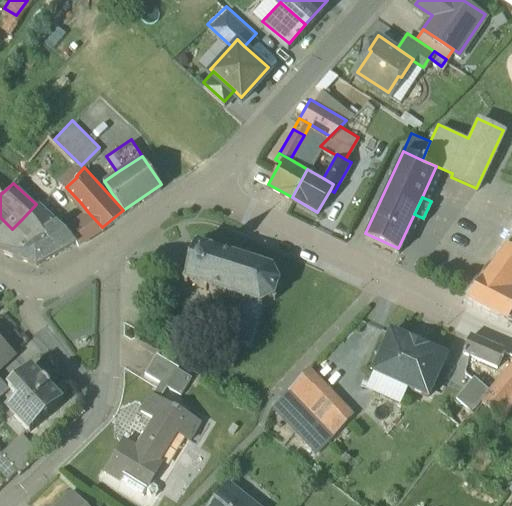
[(102,227),(88,212),(74,223),(54,202),(47,209),(57,219),(75,239),(78,242),(102,227)]
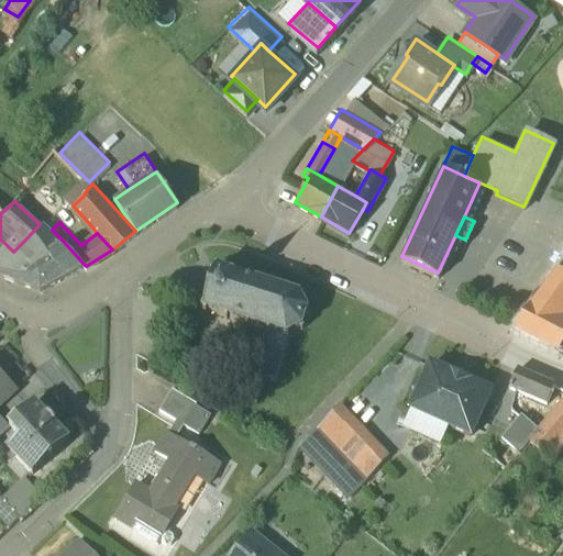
[(61,242),(41,223),(40,224),(24,241),(39,256),(61,242)]
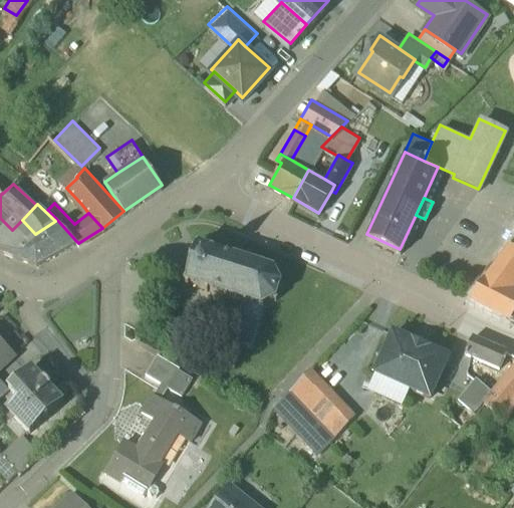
[(0,241),(12,230),(0,218),(0,241)]
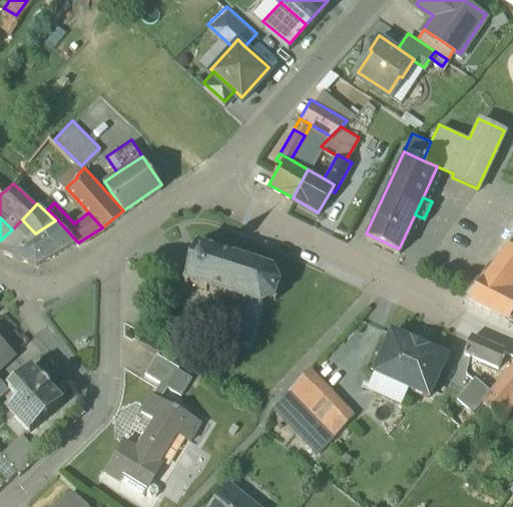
[(22,219),(12,229),(0,240),(0,247),(11,254),(21,243),(23,244),(35,233),(22,219)]
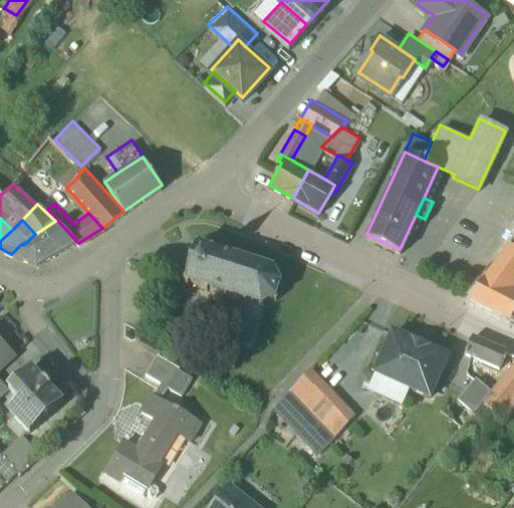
[(75,240),(57,220),(55,221),(35,234),(23,245),(38,261),(75,240)]
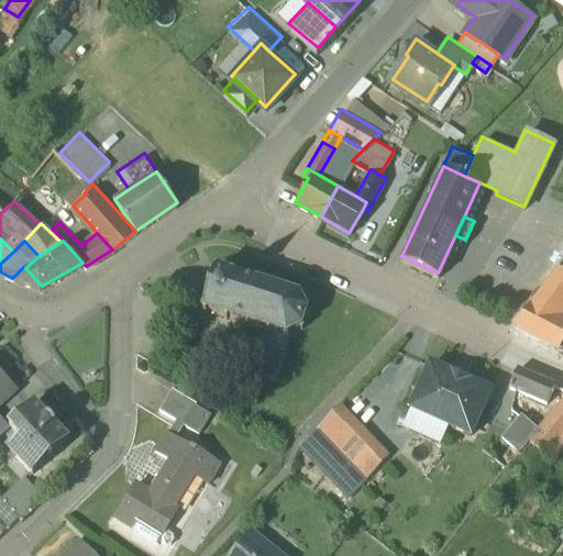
[(258,276),(240,270),(241,267),(239,266),(238,269),(219,264),(220,260),(217,259),(216,263),(212,262),(211,265),(214,266),(205,298),(201,297),(200,300),(203,301),(202,304),(206,306),(207,302),(224,308),(223,311),(227,312),(228,309),(245,314),(244,318),(247,319),(266,324),(266,325),(262,338),(262,340),(284,347),(289,331),(288,331),(287,326),(299,321),(302,323),(305,320),(301,318),(306,306),(309,306),(309,302),(306,302),(299,290),(301,288),(299,286),(297,288),(283,284),(284,280),(280,279),(279,282),(262,277),(263,274),(260,273),(258,276)]
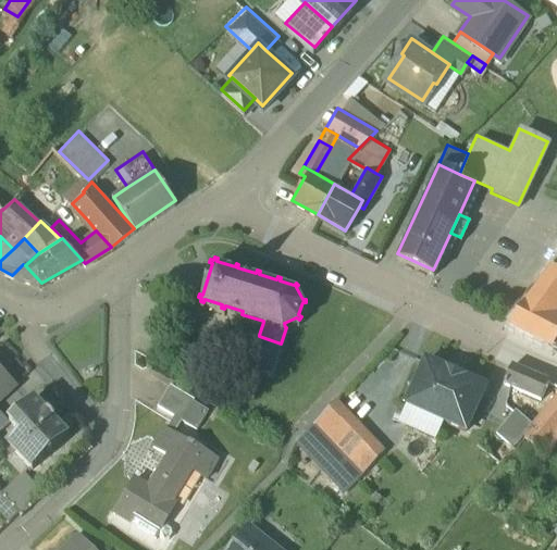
[(25,265),(23,264),(12,275),(14,275),(39,284),(41,283),(25,265)]
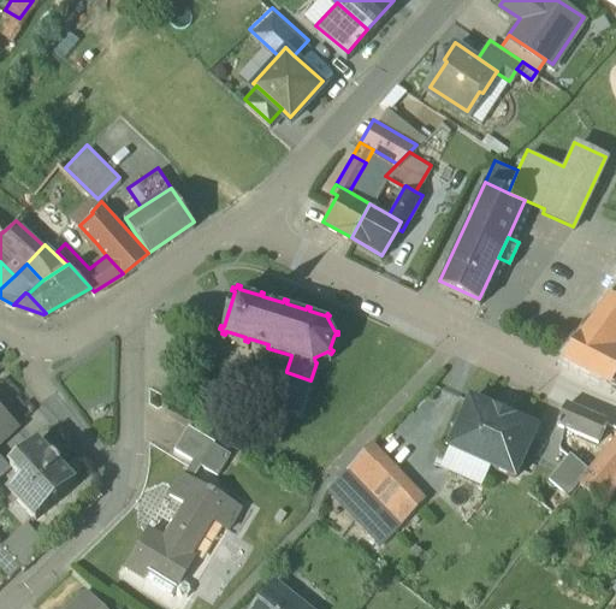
[(615,300),(608,294),(562,355),(590,368),(608,346),(615,332),(615,300)]
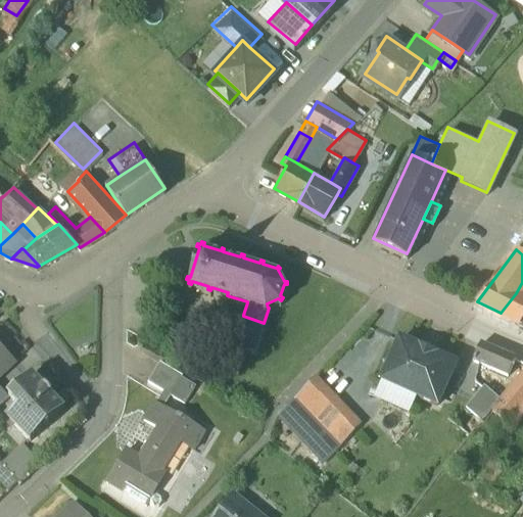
[(522,311),(522,298),(516,293),(501,313),(516,321),(522,311)]
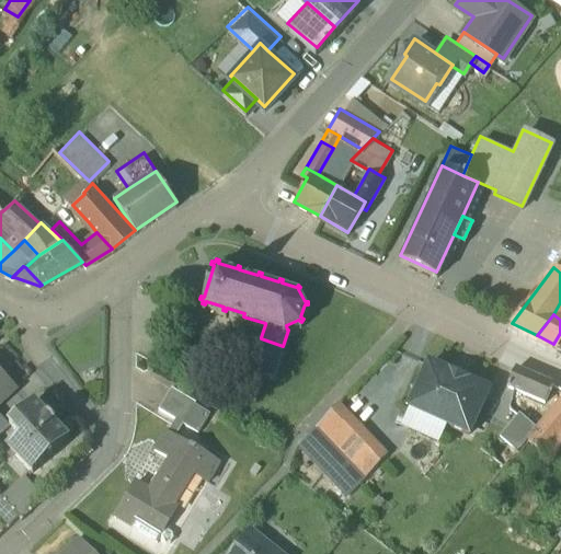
[(283,346),(261,338),(261,337),(249,333),(240,360),(275,371),(283,346)]
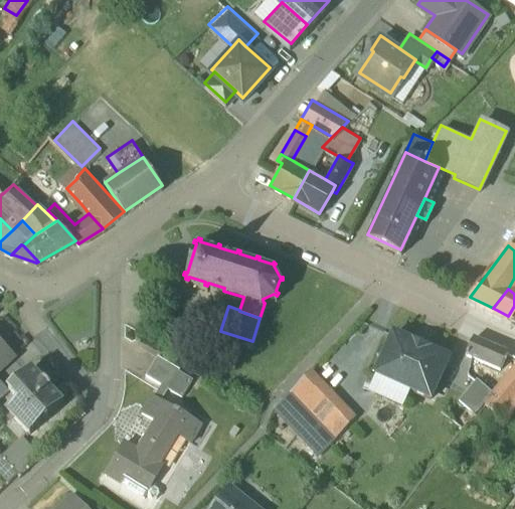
[(425,344),(415,339),(415,338),(414,338),(394,329),(393,328),(388,340),(381,343),(377,350),(380,357),(375,369),(431,393),(449,353),(448,353),(427,344),(426,343),(425,344)]
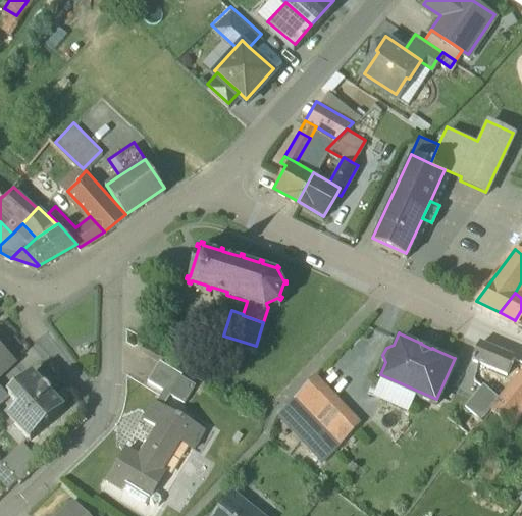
[(514,353),(479,338),(471,355),(506,370),(514,353)]
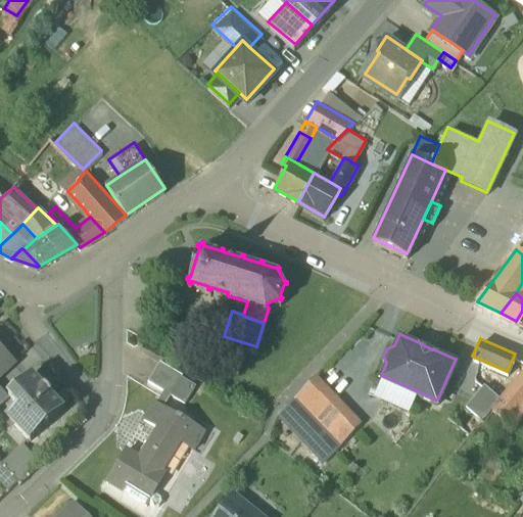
[(0,370),(13,359),(0,344),(0,370)]
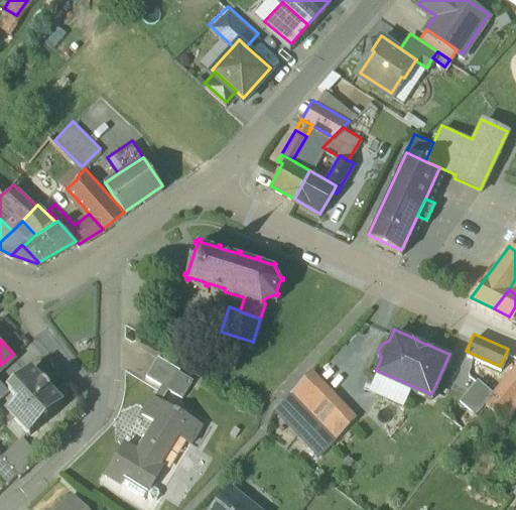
[(179,366),(156,353),(144,373),(166,386),(177,369),(179,366)]
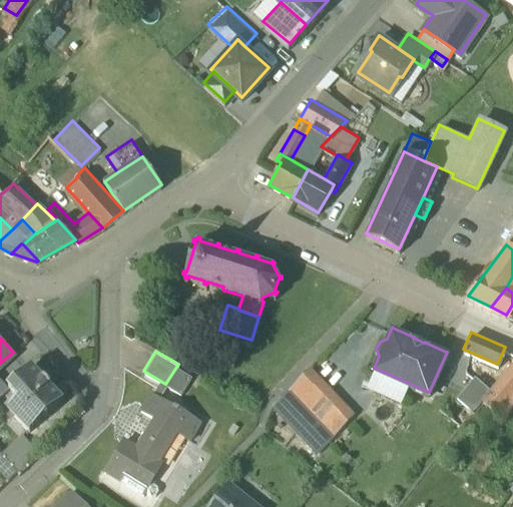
[(42,377),(31,364),(8,385),(15,392),(5,402),(29,429),(62,399),(50,386),(51,385),(43,376),(42,377)]
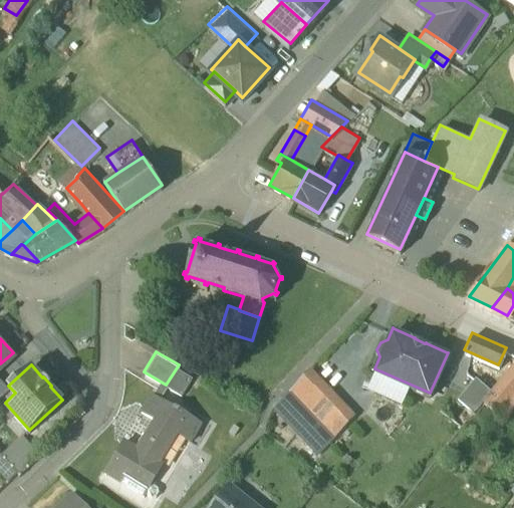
[(513,364),(483,401),(498,414),(499,414),(513,397),(513,364)]
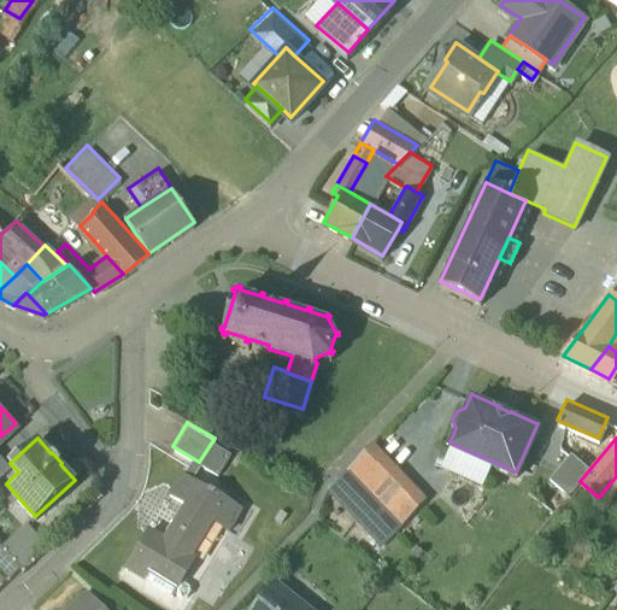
[(212,441),(199,462),(218,474),(231,453),(212,441)]
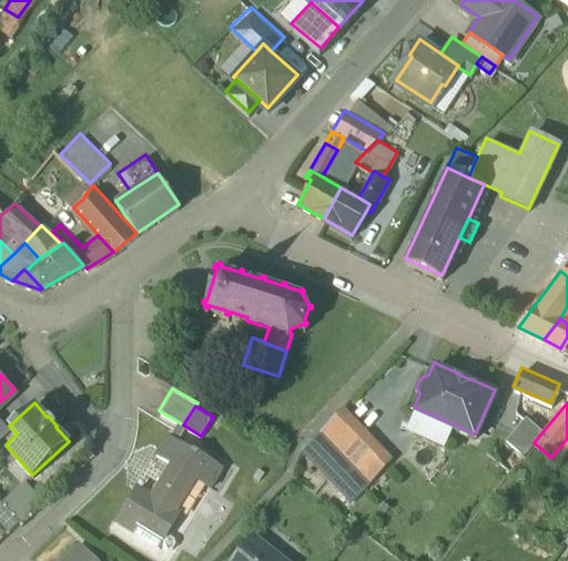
[(393,457),(343,406),(306,445),(356,496),(393,457)]
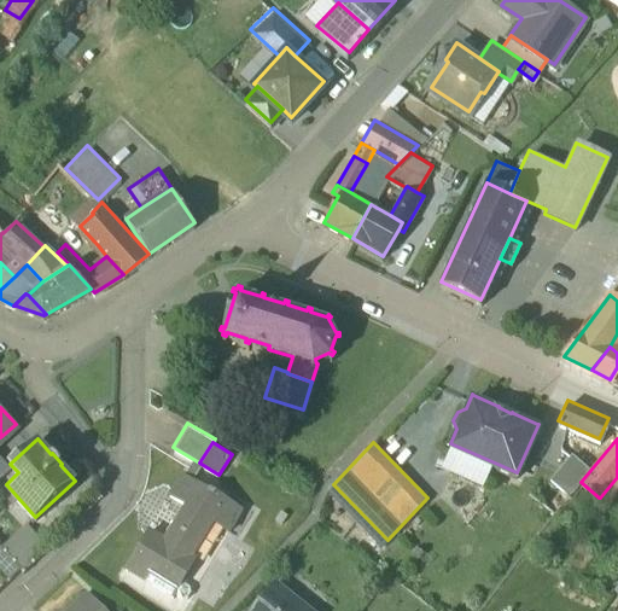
[(570,452),(549,476),(569,493),(589,469),(583,464),(570,452)]
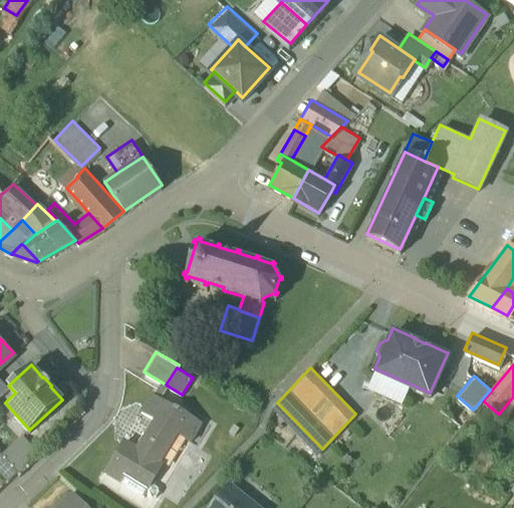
[(493,386),(488,381),(485,386),(490,390),(493,386)]
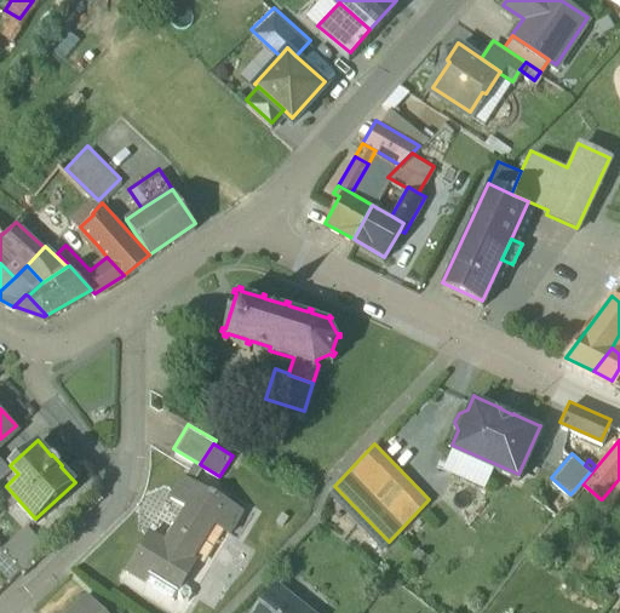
[(208,490),(182,474),(168,496),(185,505),(164,540),(148,531),(135,554),(181,582),(194,559),(189,556),(211,520),(227,530),(240,508),(208,490)]
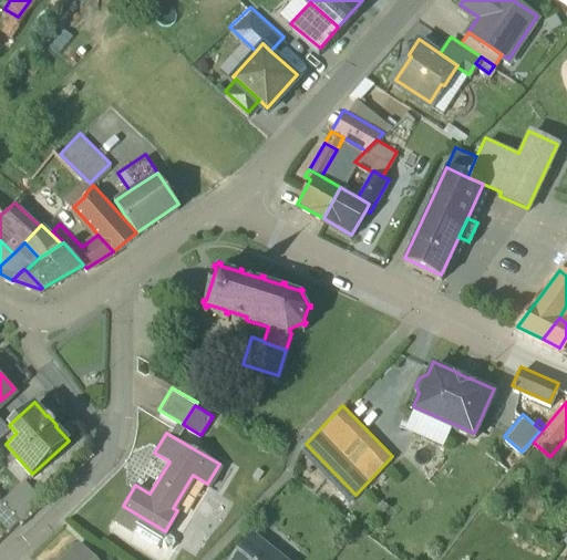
[(549,456),(533,442),(523,453),(539,467),(549,456)]
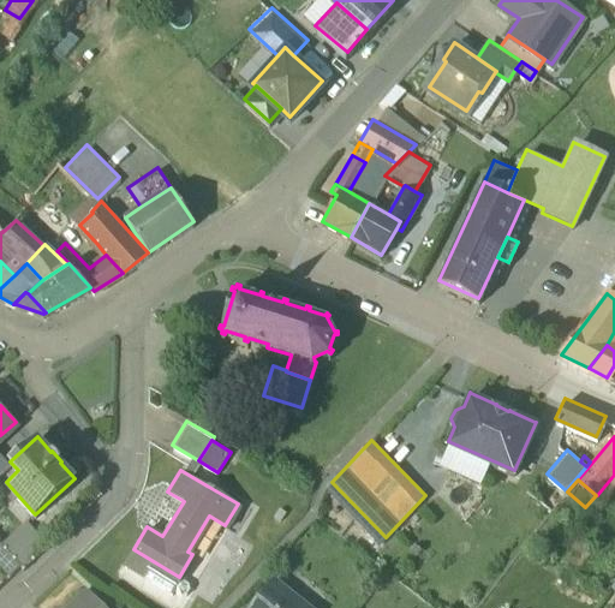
[(0,538),(0,559),(11,571),(22,561),(0,538)]
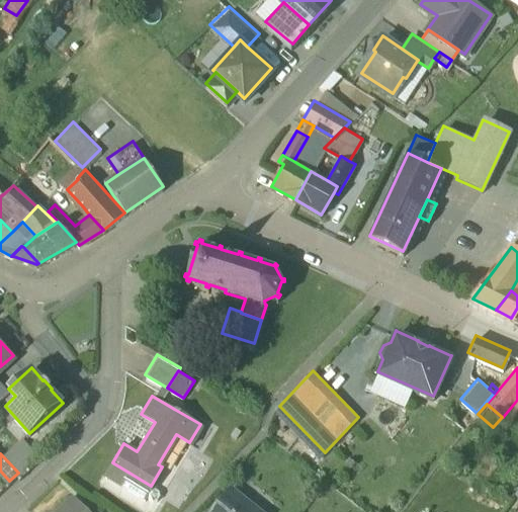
[(151,486),(112,462),(105,473),(154,501),(157,500),(159,498),(161,494),(160,491),(151,486)]
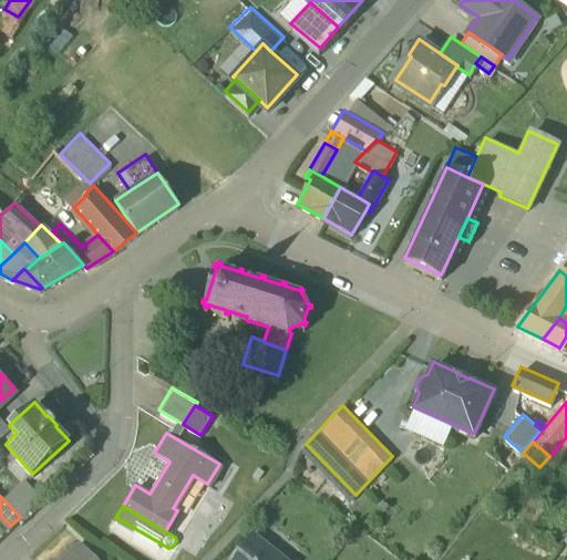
[(264,543),(253,535),(232,559),(285,559),(278,555),(282,550),(267,538),(264,543)]
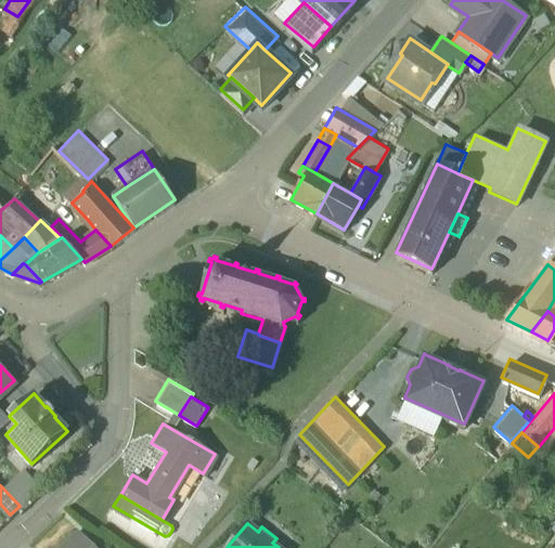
[(95,547),(78,530),(59,547),(95,547)]
